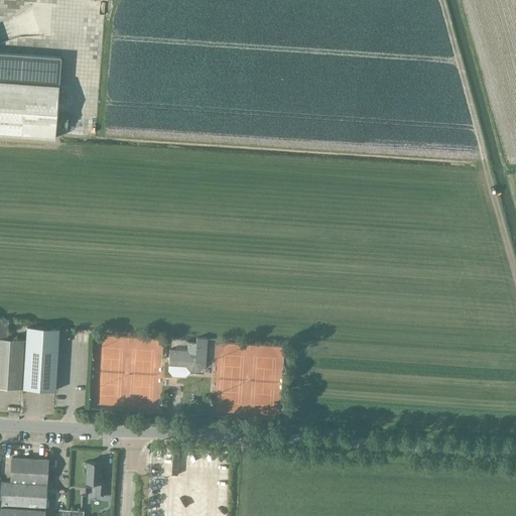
[(0,132),(56,135),(60,56),(0,53),(0,132)]
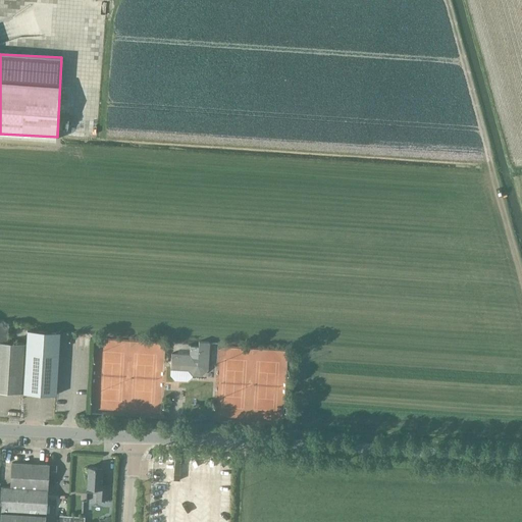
[(0,392),(23,394),(27,344),(7,342),(8,323),(0,322),(0,392)]
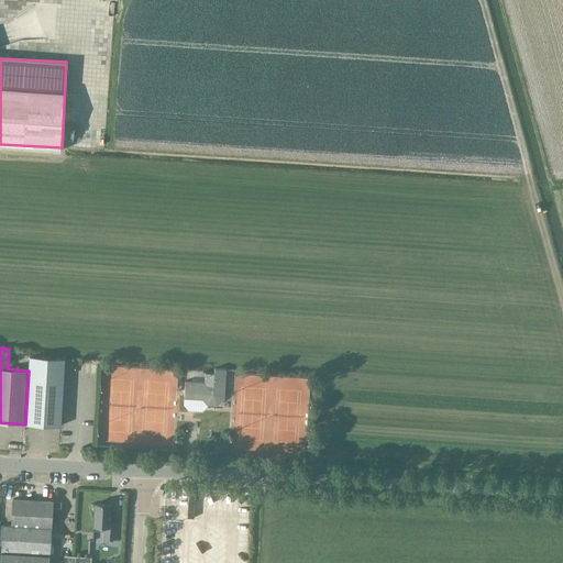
[(30,356),(29,371),(25,424),(59,427),(65,359),(30,356)]
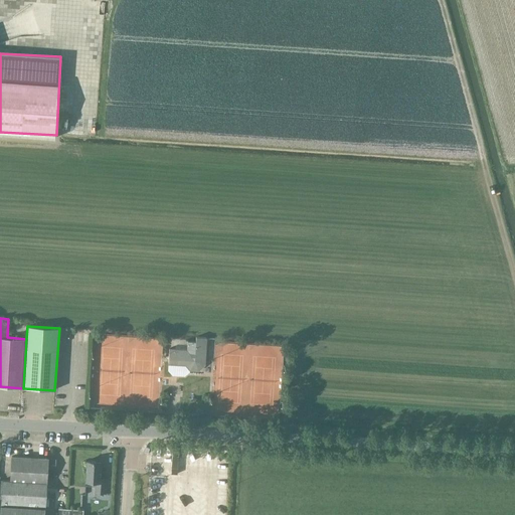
[(196,337),(196,340),(196,343),(188,342),(187,351),(169,350),(168,366),(187,367),(191,371),(199,372),(205,366),(207,344),(207,340),(207,338),(196,337)]
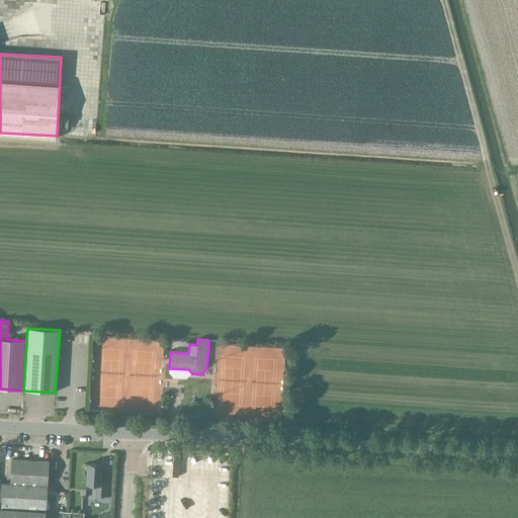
[(0,517),(42,517),(47,470),(55,471),(55,461),(44,460),(11,458),(10,484),(2,483),(2,484),(0,484),(0,517)]
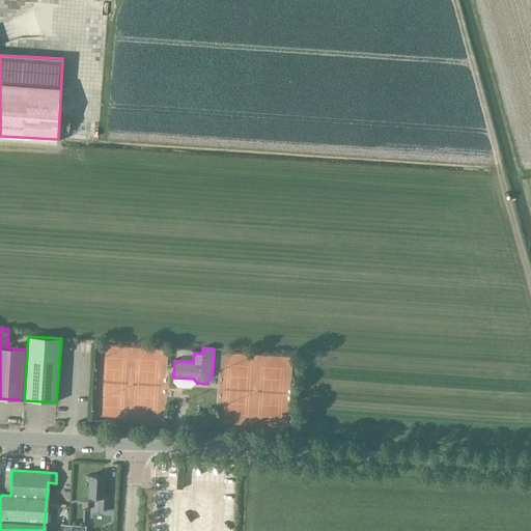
[(89,475),(87,497),(98,497),(96,508),(109,509),(110,493),(103,493),(103,476),(89,475)]
